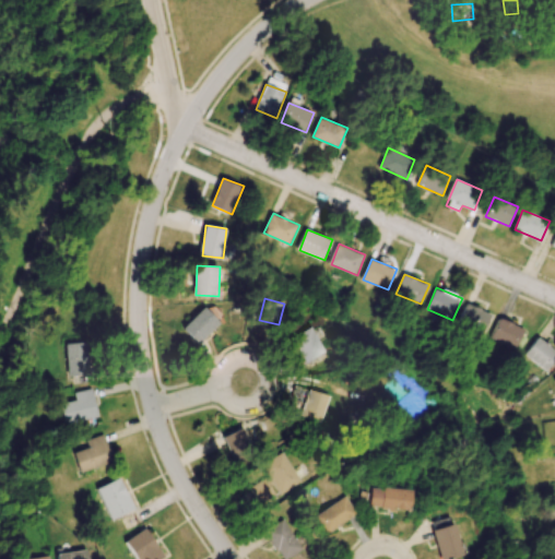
[(493,312),(467,305),(460,325),(486,333),(493,312)]
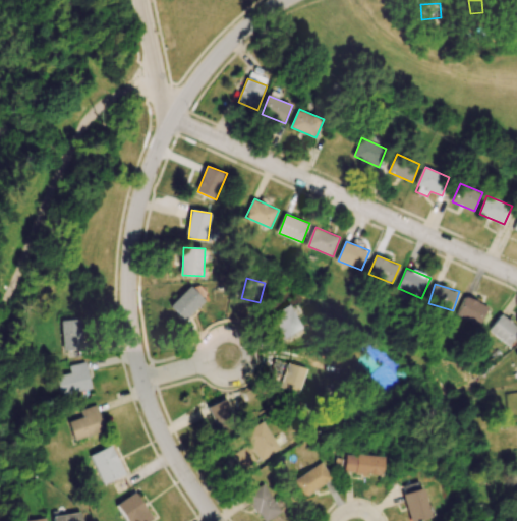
[(185,321),(206,301),(191,286),(171,305),(185,321)]
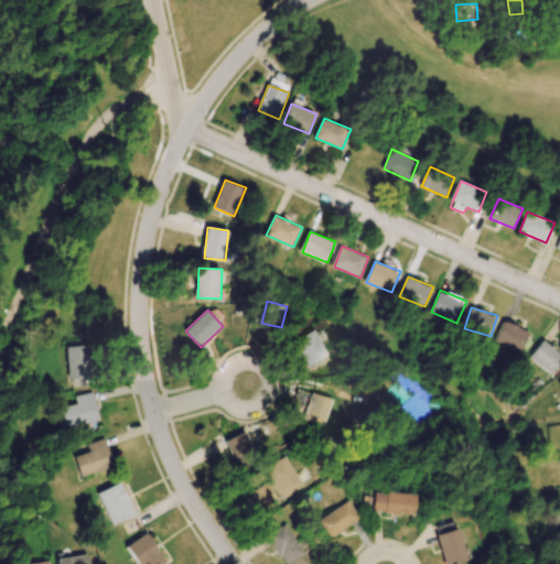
[(530,332),(506,321),(497,342),(523,351),(530,332)]
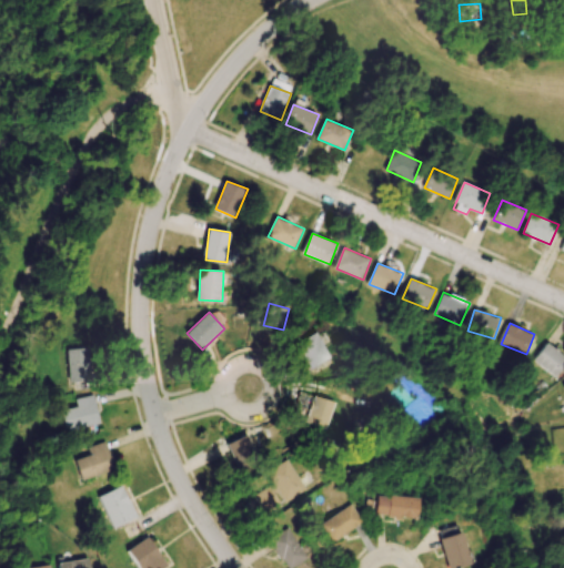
[(314,368),(332,357),(316,332),(299,344),(314,368)]
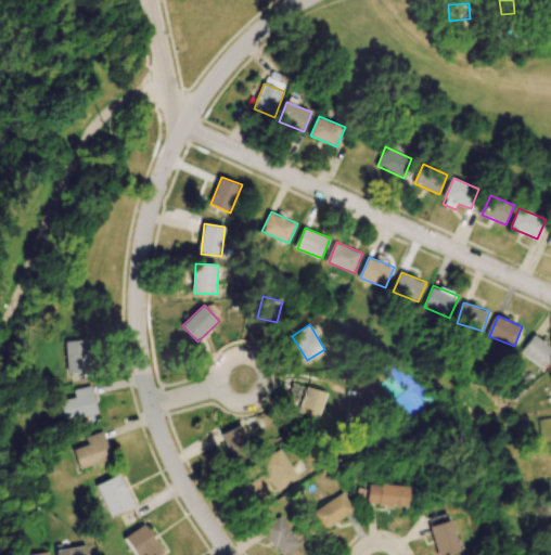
[(543,368),(550,358),(550,346),(536,335),(523,352),(543,368)]
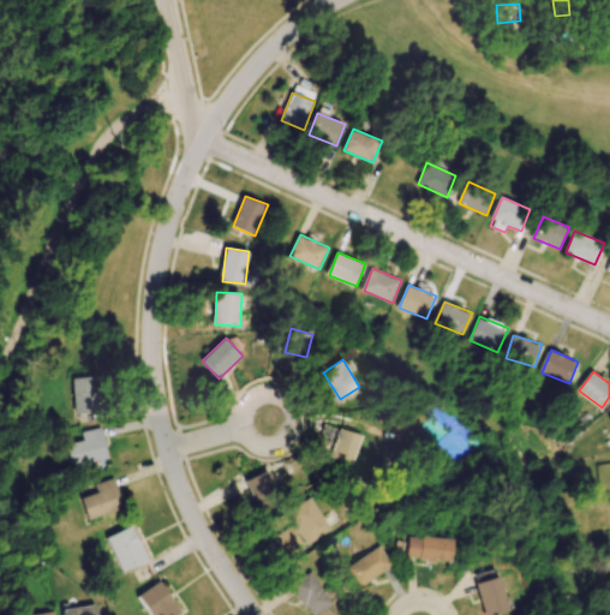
[(75,378),(77,415),(99,413),(96,376),(75,378)]
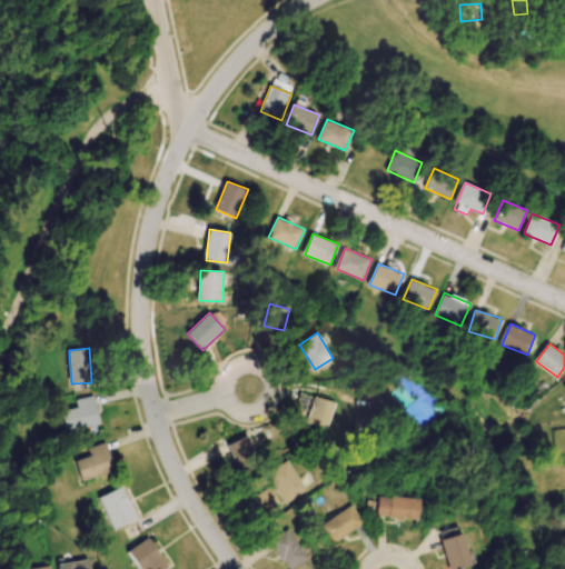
[(96,396),(77,400),(78,407),(63,410),(68,432),(101,425),(96,396)]
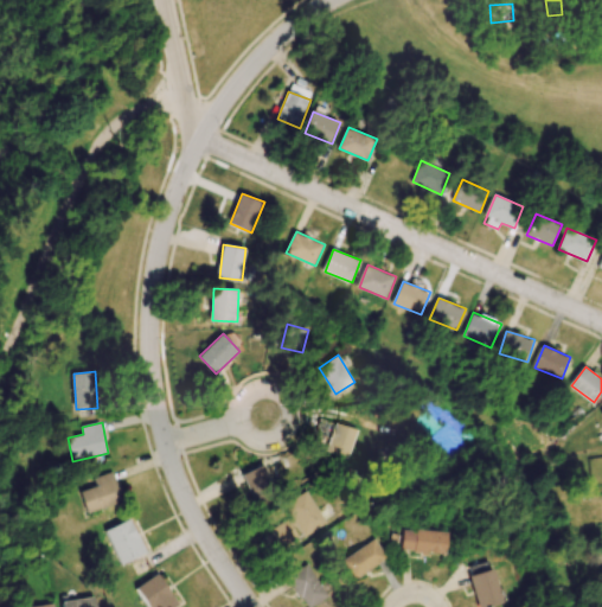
[(328,451),(351,458),(360,430),(337,422),(328,451)]
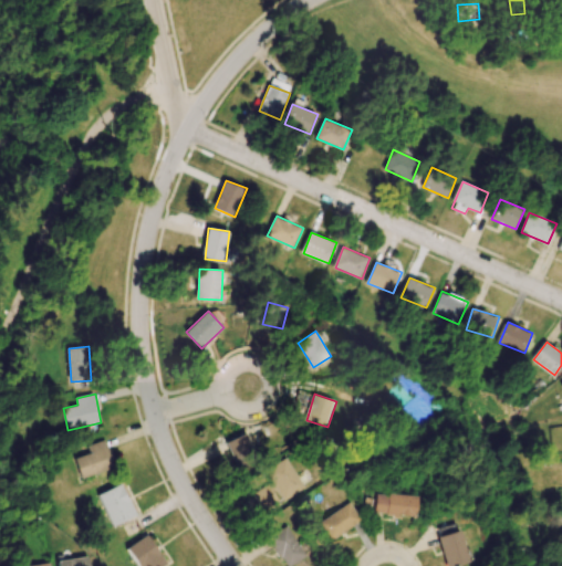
[(227,442),(236,463),(258,454),(249,433),(227,442)]
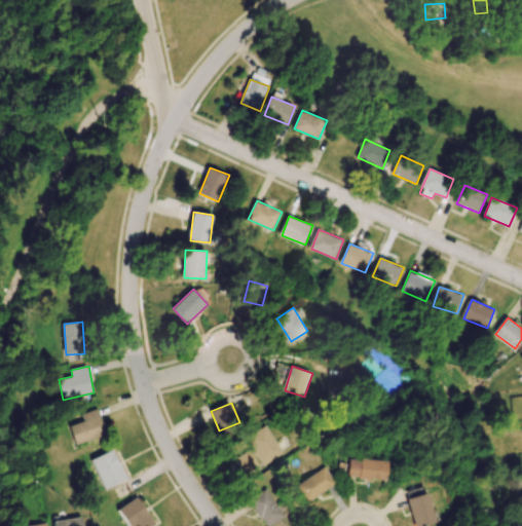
[(83,413),(85,422),(71,425),(75,444),(107,437),(101,409),(83,413)]
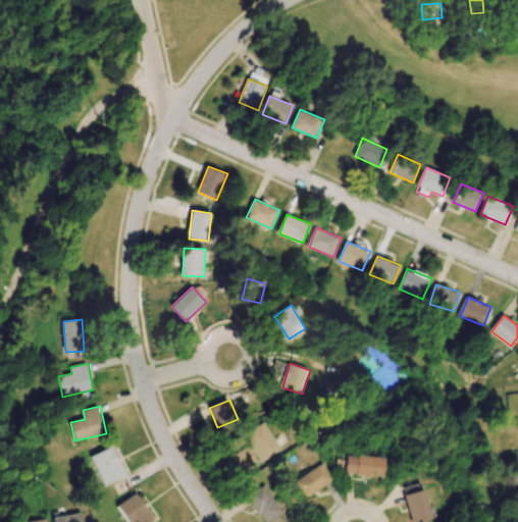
[(245,434),(263,463),(283,450),(265,421),(245,434)]
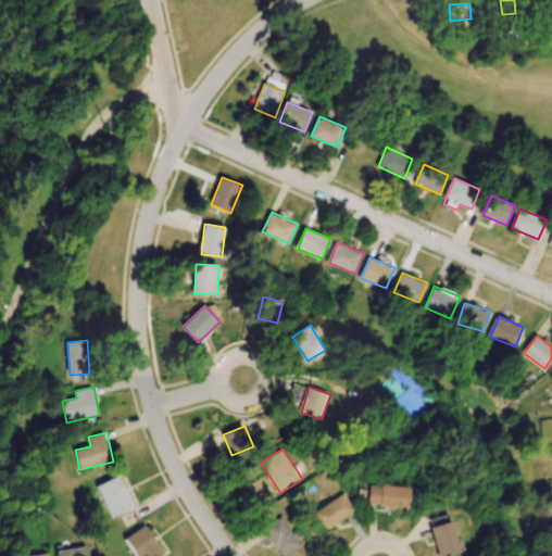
[(250,484),(260,502),(275,492),(265,475),(250,484)]
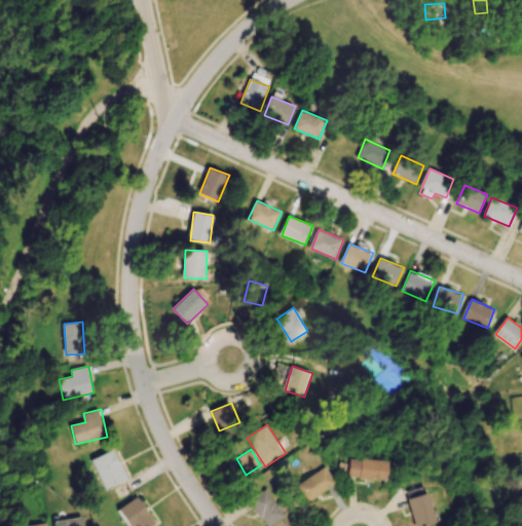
[(127,480),(116,450),(94,458),(105,488),(127,480)]
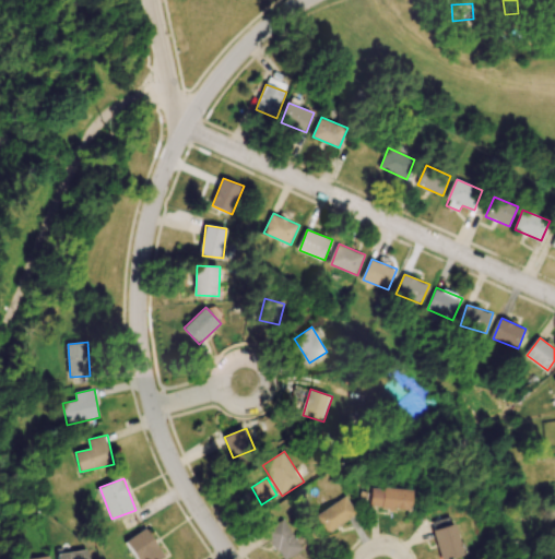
[(414,491),(374,486),(372,507),(412,511),(414,491)]
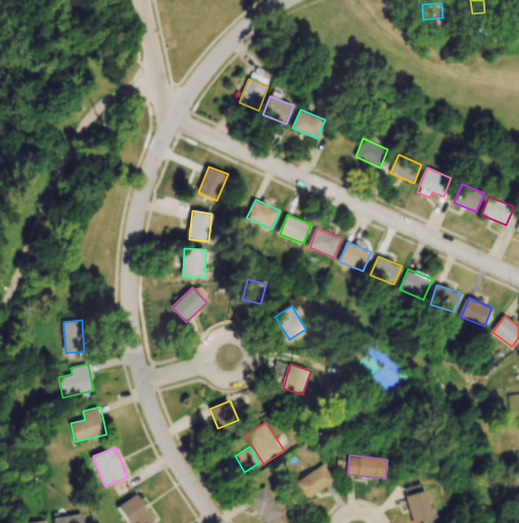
[(294,482),(303,500),(335,482),(326,465),(294,482)]
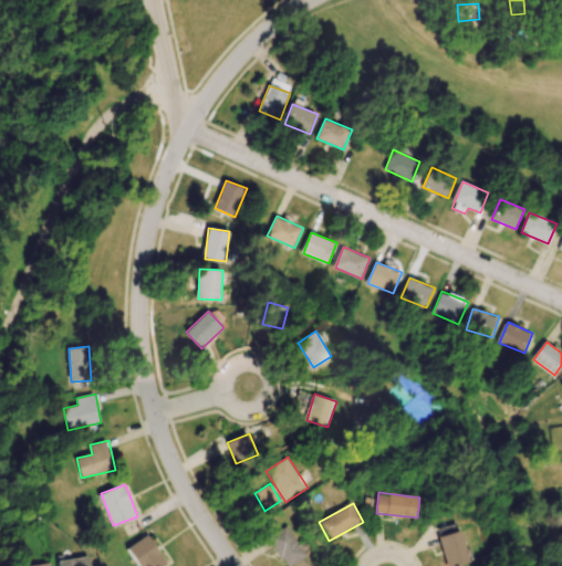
[(439,528),(447,565),(456,565),(468,564),(460,524),(439,528)]
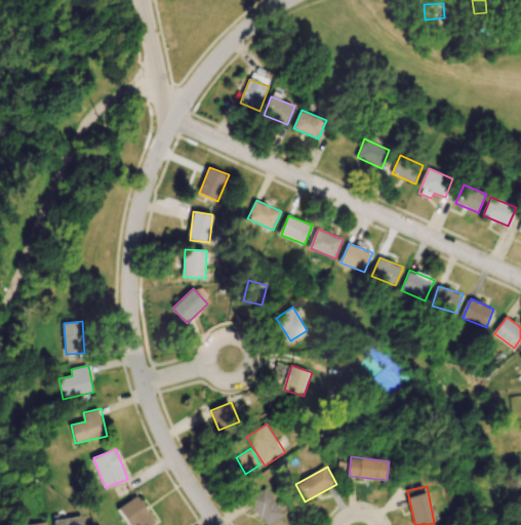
[(271,524),(285,517),(268,487),(250,498),(266,524),(271,524)]
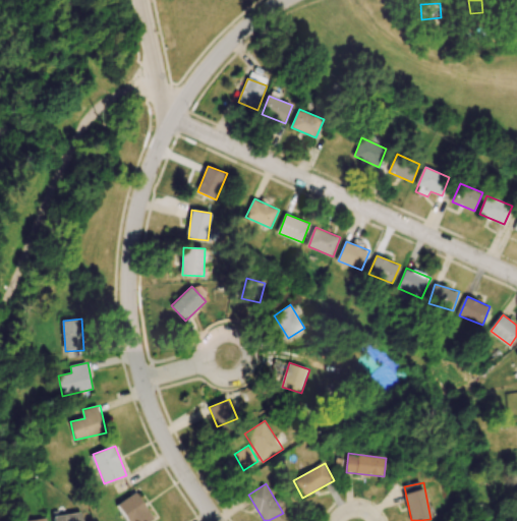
[(127,520),(153,520),(139,493),(119,503),(127,520)]
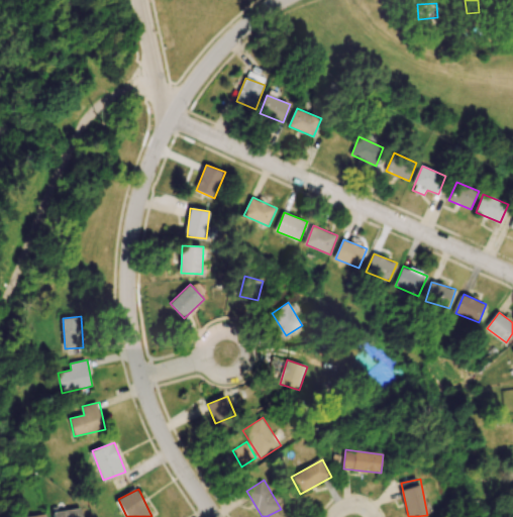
[(54,516),(83,516),(82,508),(54,513),(54,516)]
